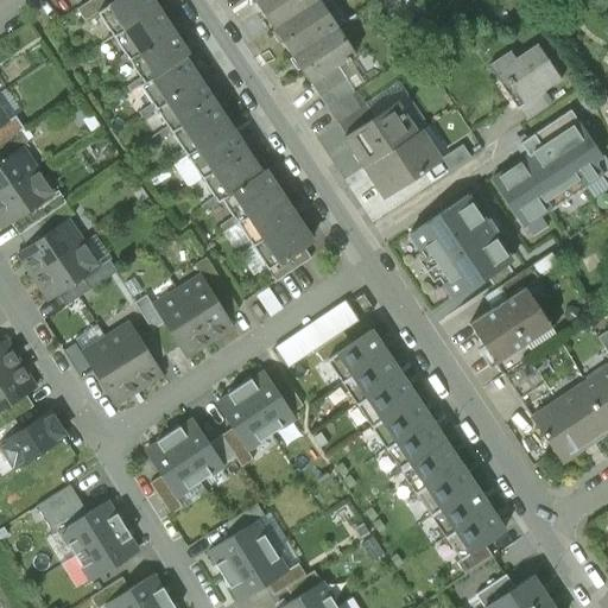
[(83,21),(96,12),(108,5),(105,0),(92,0),(77,11),(83,21)]
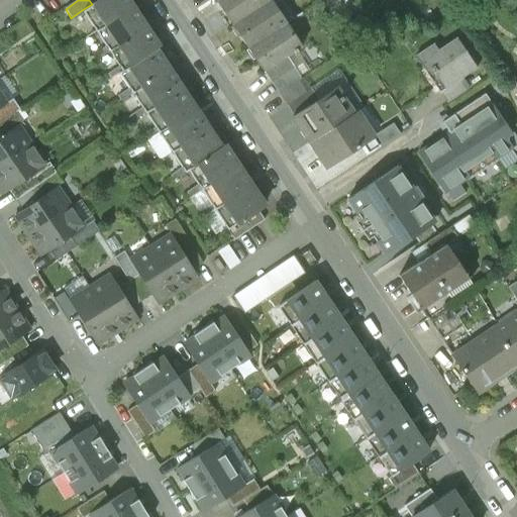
[(82,10),(96,30),(132,6),(128,0),(98,0),(92,4),(82,10)]
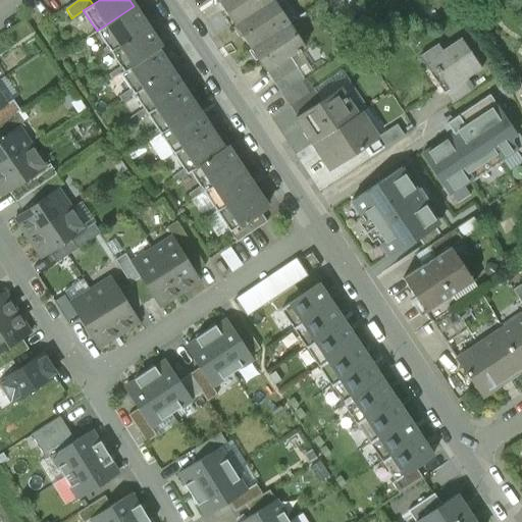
[(269,0),(218,0),(218,1),(233,24),(269,0)]
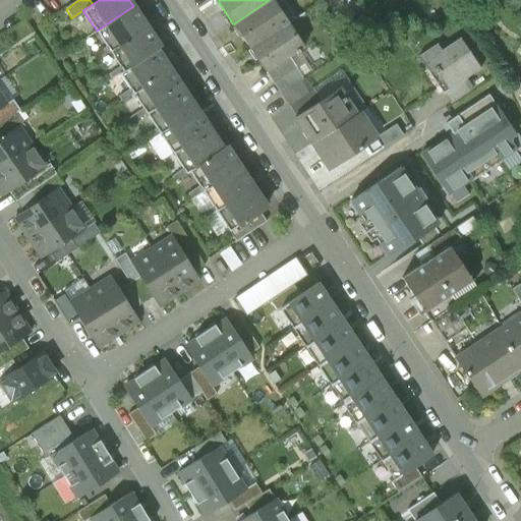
[(287,22),(272,0),(269,0),(233,24),(249,48),(287,22)]
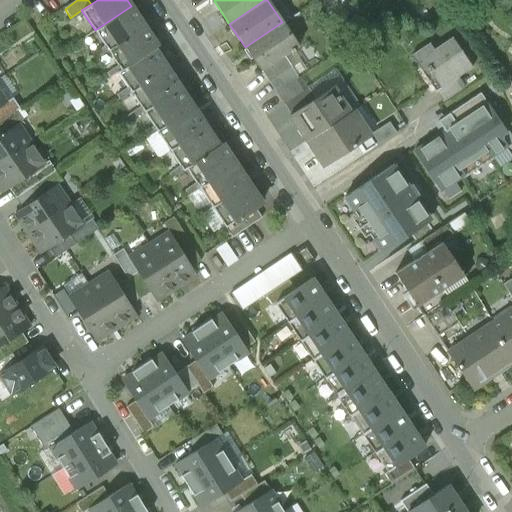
[(95,30),(108,50),(144,26),(131,6),(95,30)]
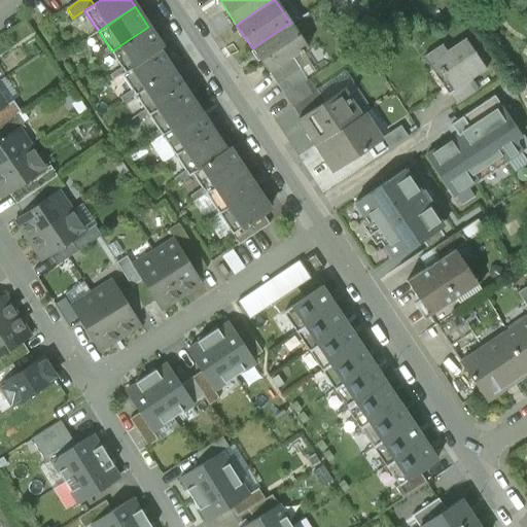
[(307,46),(290,23),(252,48),(268,72),(292,56),(307,46)]
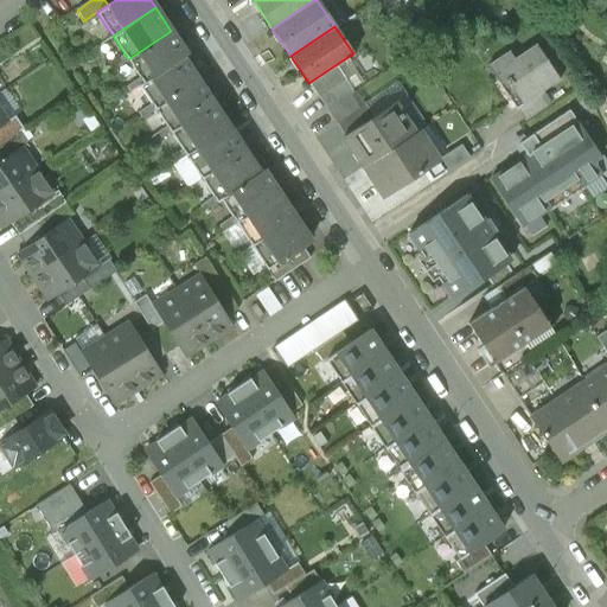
[(186,53),(171,31),(128,59),(144,83),(183,57),(186,53)]
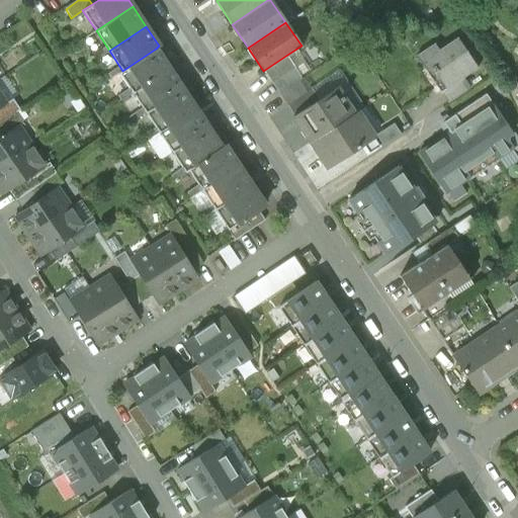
[(434,42),(417,55),(441,90),(463,76),(478,66),(458,36),(439,49),(434,42)]
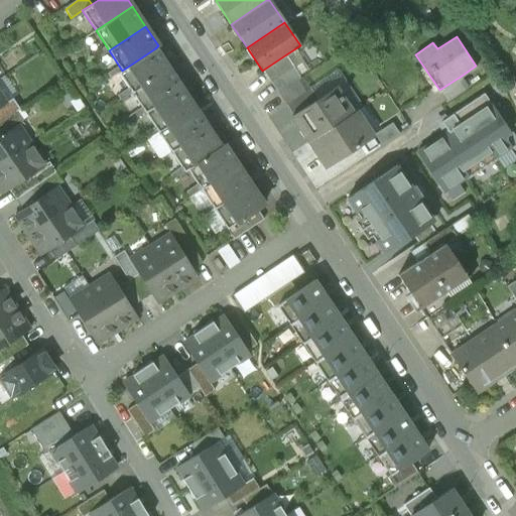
[(118,73),(131,92),(168,68),(155,48),(122,71),(118,73)]
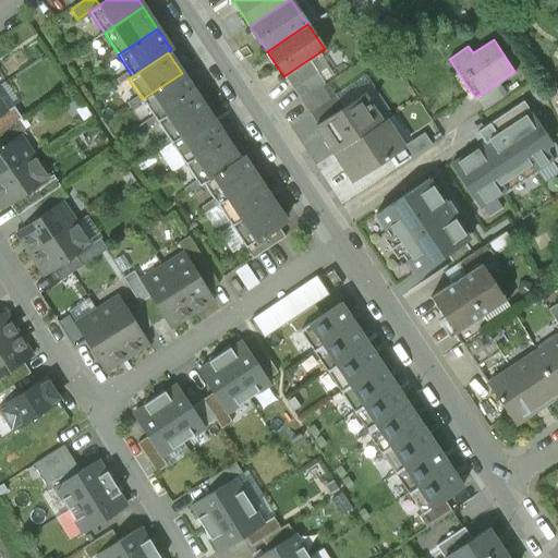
[(310,59),(283,76),(308,113),(336,95),(327,83),(325,83),(310,59)]
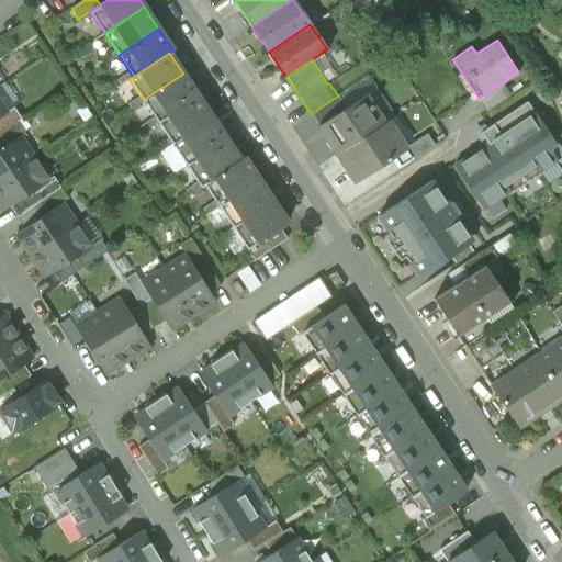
[(143,100),(157,122),(198,96),(183,74),(143,100)]
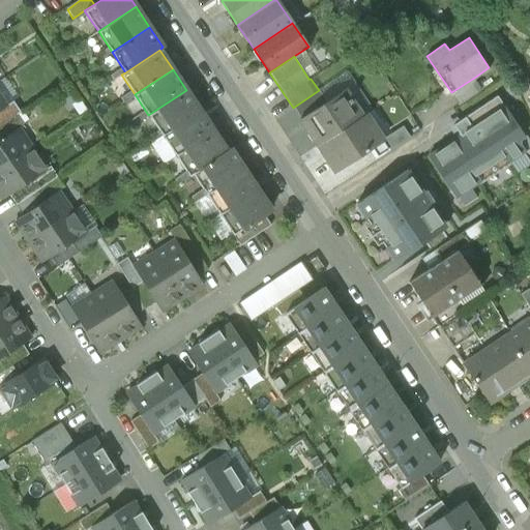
[(481,89),(474,78),(451,92),(460,105),(481,89)]
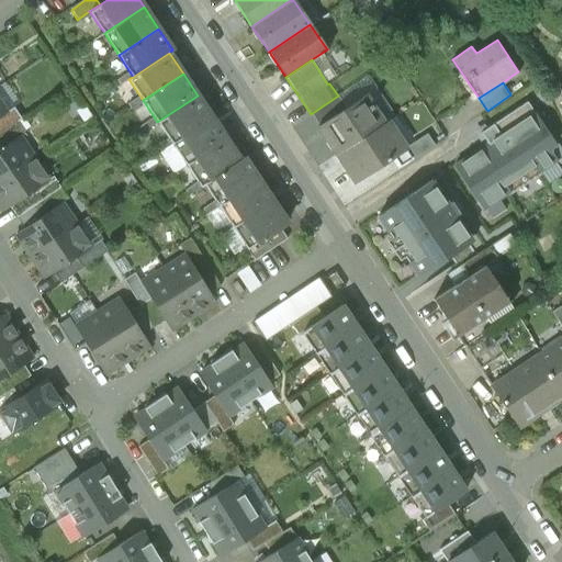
[(318,124),(337,154),(386,121),(367,92),(318,124)]
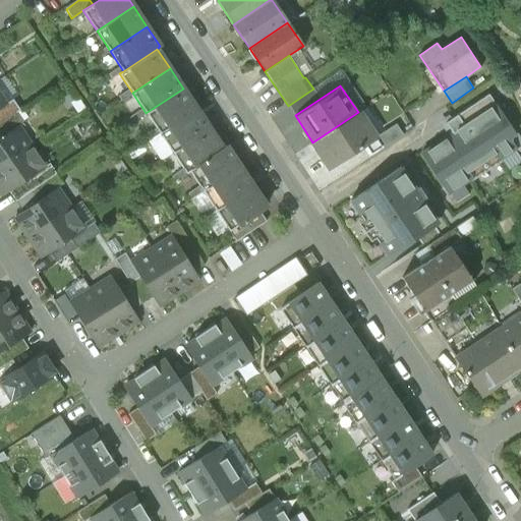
[(146,113),(159,132),(196,108),(183,89),(146,113)]
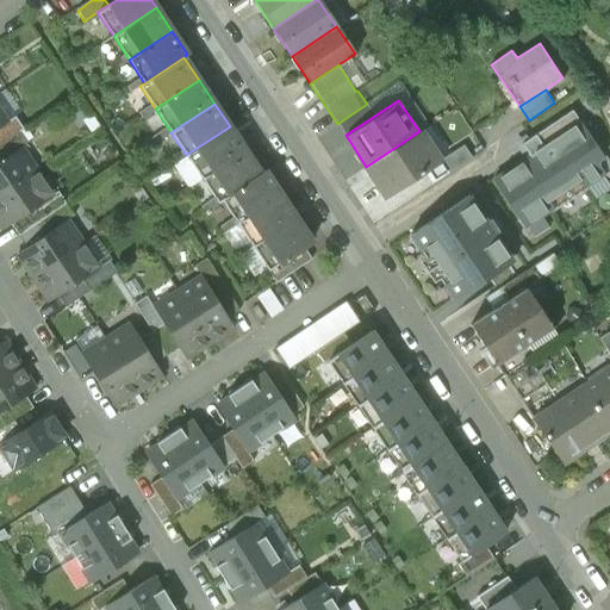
[(528,156),(492,180),(524,228),(549,210),(552,213),(586,190),(585,187),(604,174),(596,162),(603,157),(572,111),(521,144),(528,156)]
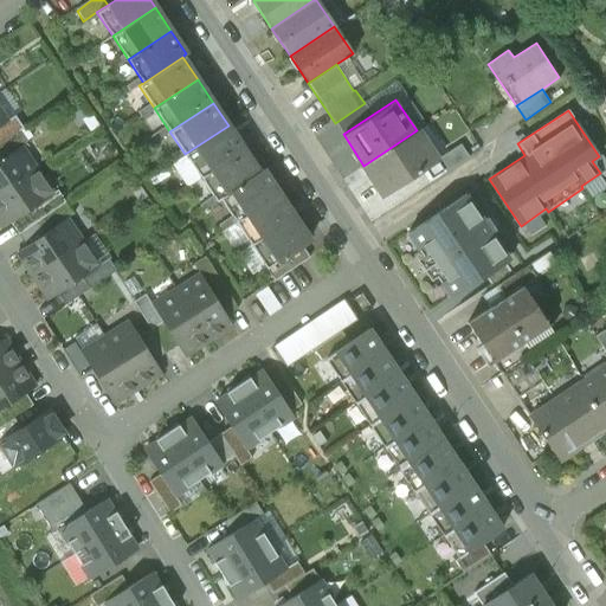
[(0,123),(0,142),(19,130),(24,128),(14,114),(6,120),(0,123)]
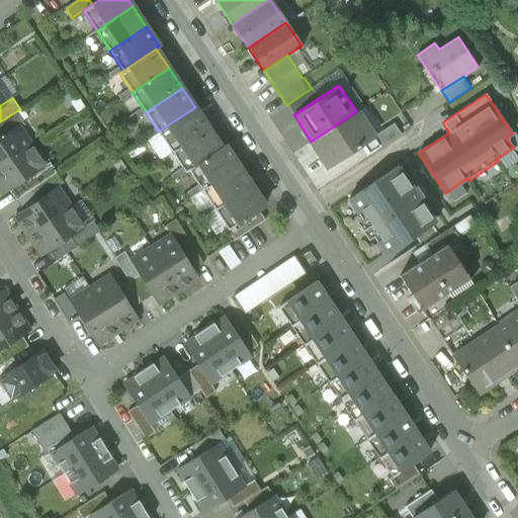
[(158,132),(171,152),(207,127),(195,107),(158,132)]
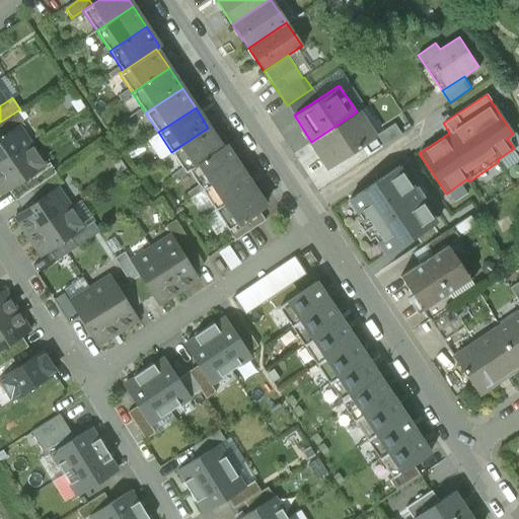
[(361,109),(357,112),(311,142),(328,167),(360,146),(377,135),(361,109)]
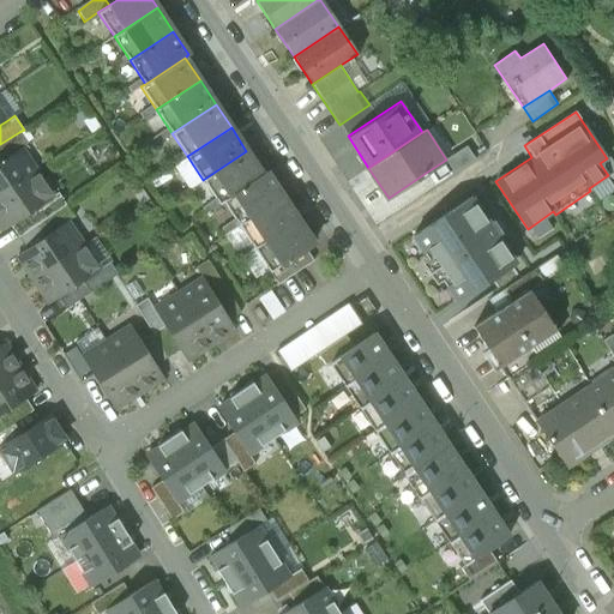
[(26,144),(19,132),(0,144),(0,161),(20,148),(26,144)]
